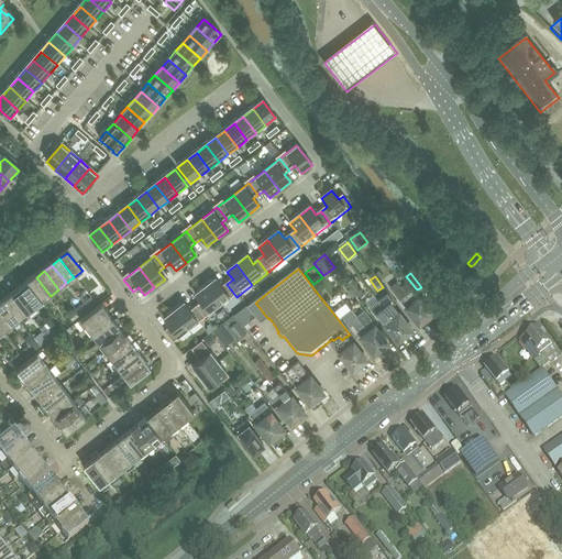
[(36,277),(29,283),(43,302),(51,296),(36,277)]
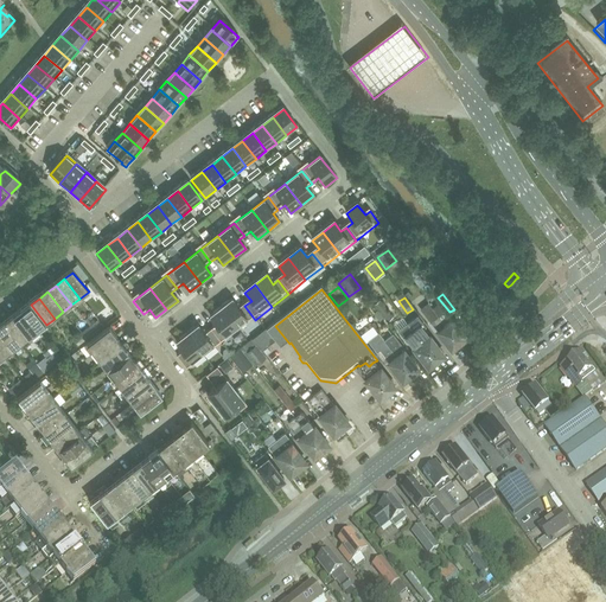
[(237,333),(255,320),(244,306),(240,311),(233,302),(221,311),(237,333)]
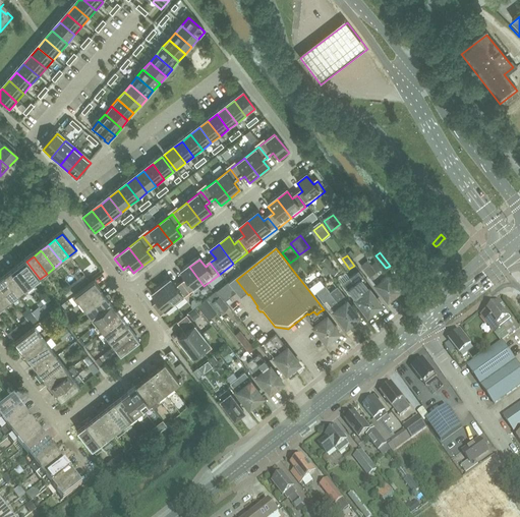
[(40,279),(26,262),(18,268),(33,285),(40,279)]
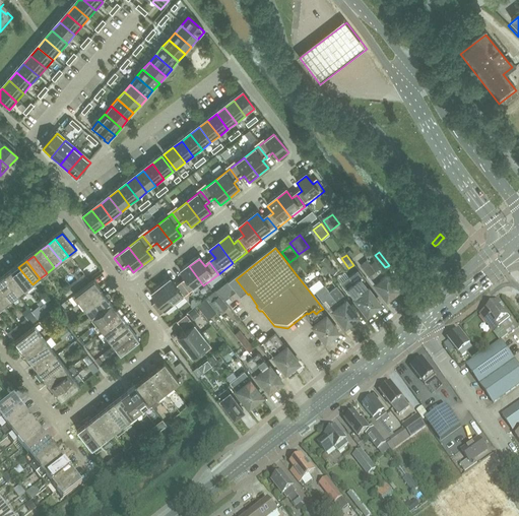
[(325,261),(321,265),(332,279),(336,276),(325,261)]
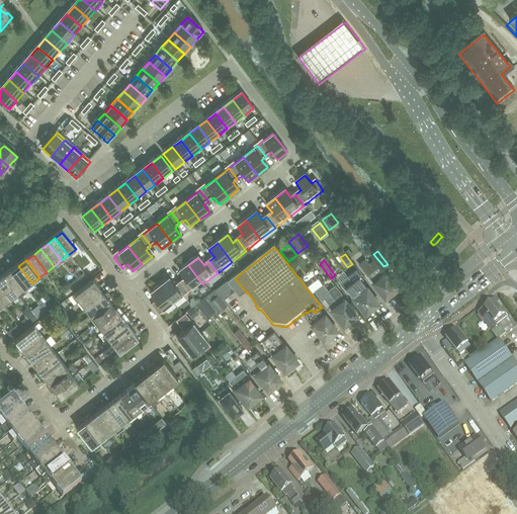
[(369,267),(393,296),(399,291),(386,275),(385,275),(380,269),(383,267),(378,260),(374,263),(369,267)]
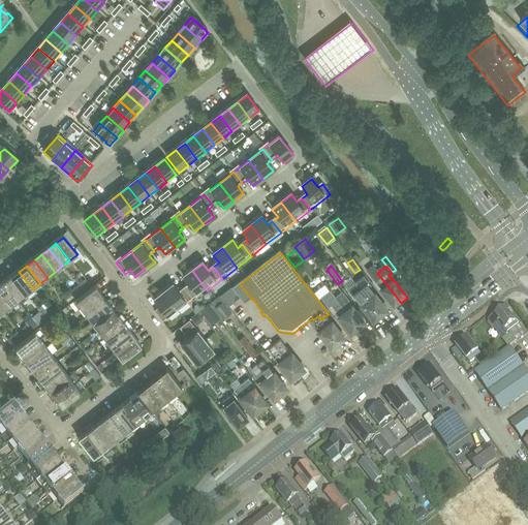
[(183,290),(192,302),(207,290),(192,271),(183,278),(189,285),(183,290)]
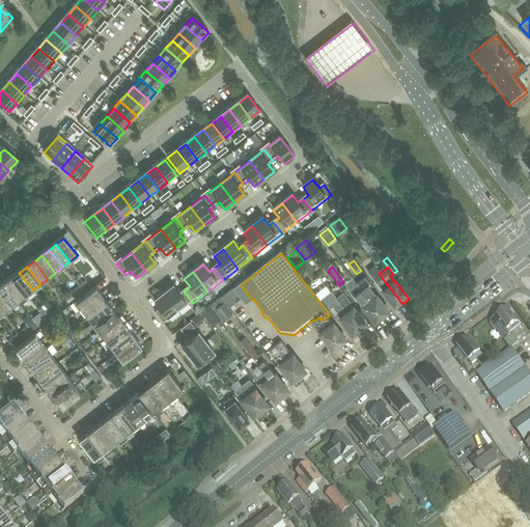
[(19,273),(11,278),(26,296),(33,290),(19,273)]
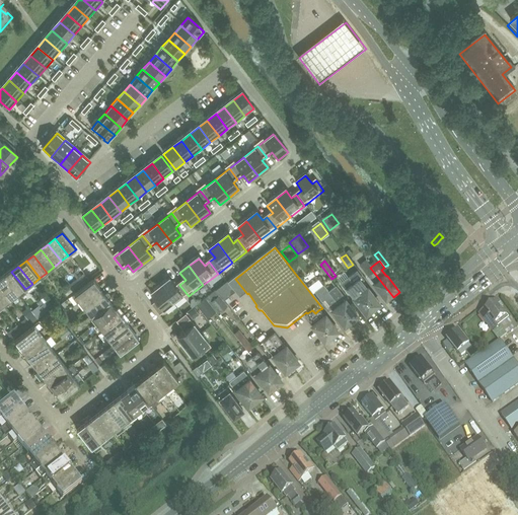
[(393,297),(370,268),(365,272),(370,278),(370,279),(375,285),(374,286),(386,302),(393,297)]
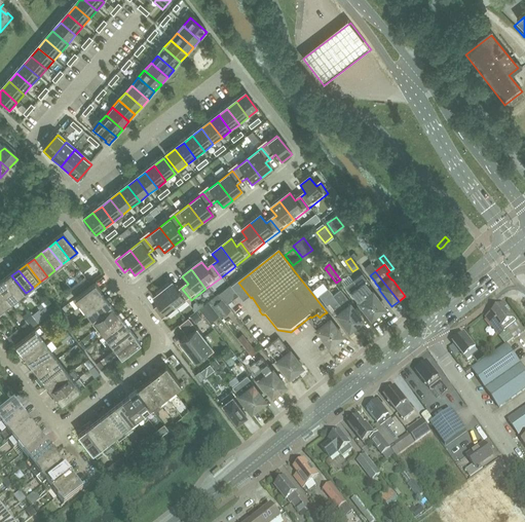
[(26,293),(11,275),(4,282),(17,299),(22,304),(29,298),(26,293)]
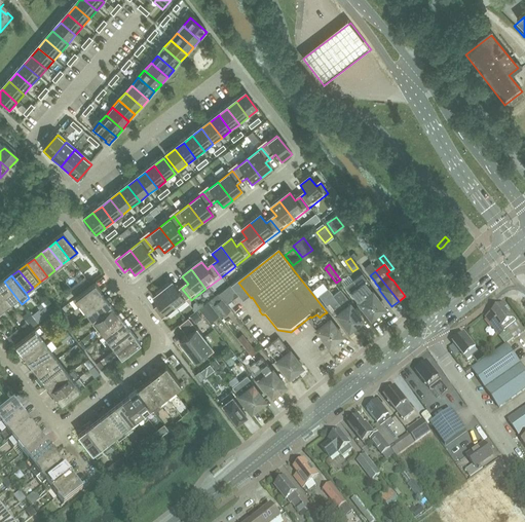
[(353,285),(378,317),(385,311),(372,295),(372,296),(367,289),(368,288),(362,278),(353,285)]
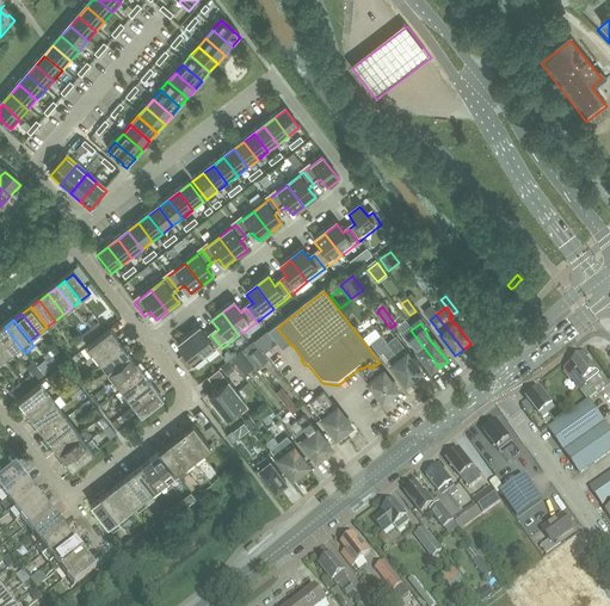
[(91,333),(97,340),(105,333),(100,326),(91,333)]
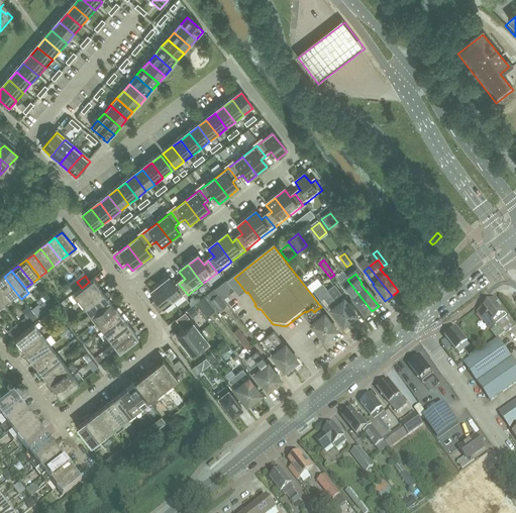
[(4,277),(0,280),(0,286),(10,299),(17,294),(4,277)]
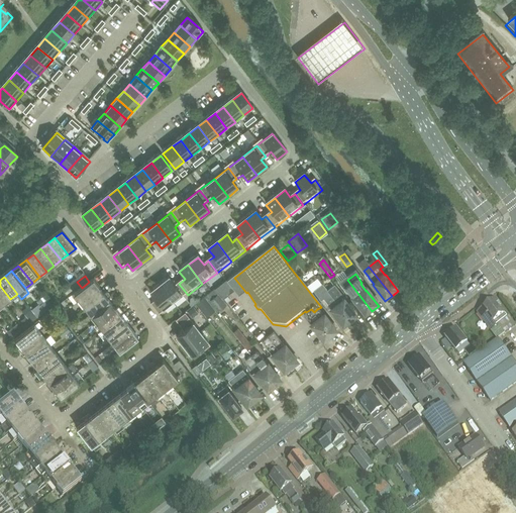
[(239,298),(246,293),(234,278),(225,285),(233,296),(235,294),(239,298)]
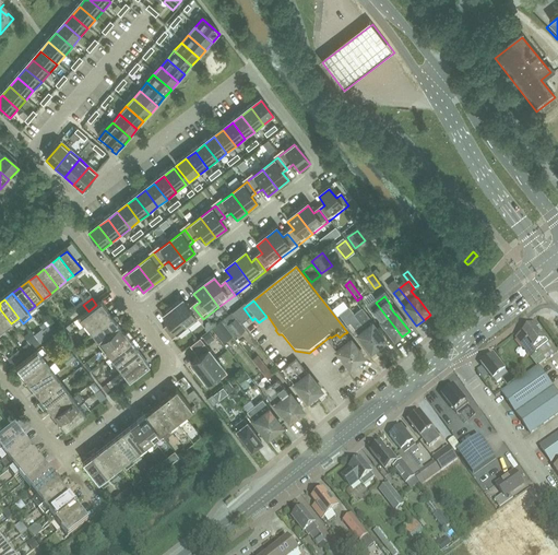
[(188,331),(203,319),(193,307),(189,310),(183,303),(173,311),(188,331)]
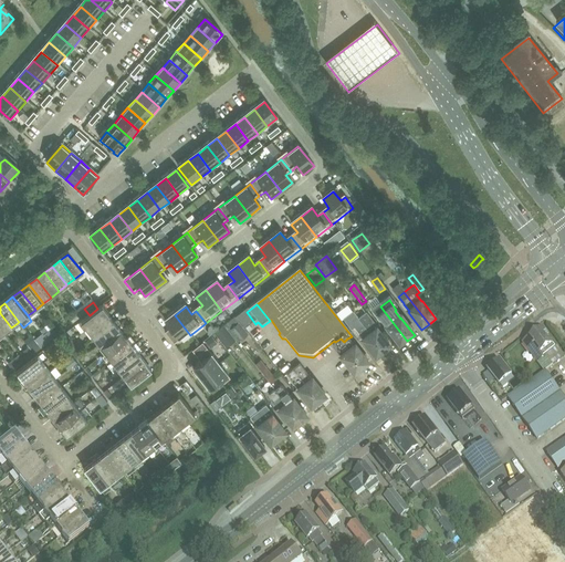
[(379,323),(382,321),(387,329),(386,329),(399,346),(407,341),(380,306),(372,313),(379,323)]
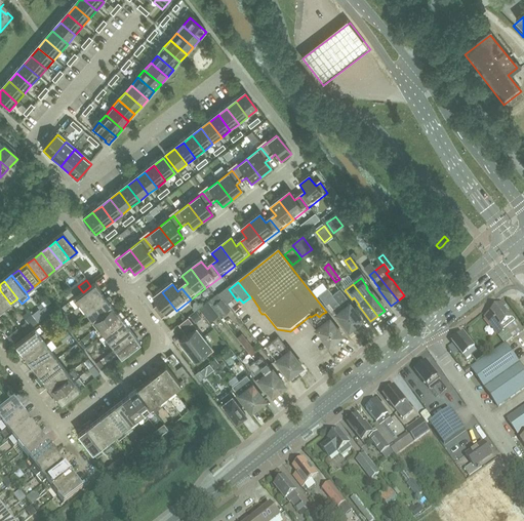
[(83,292),(78,286),(71,292),(76,297),(83,292)]
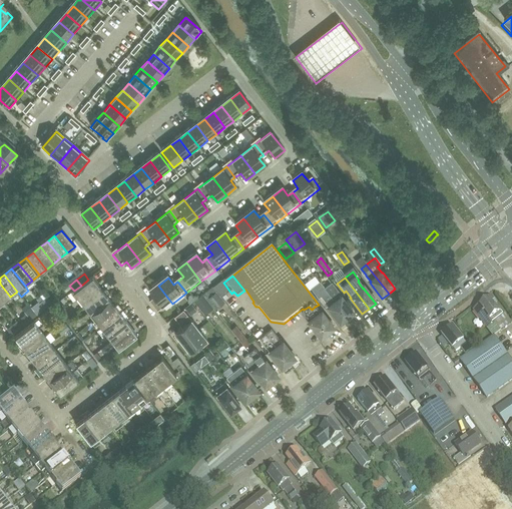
[(80,301),(97,287),(92,280),(75,293),(80,301)]
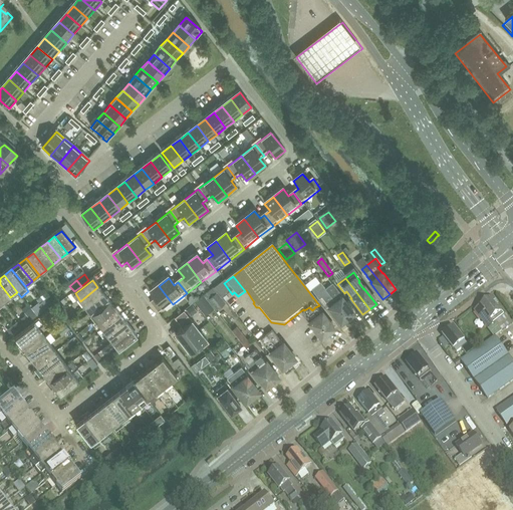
[(232,294),(224,283),(214,291),(223,301),(232,294)]
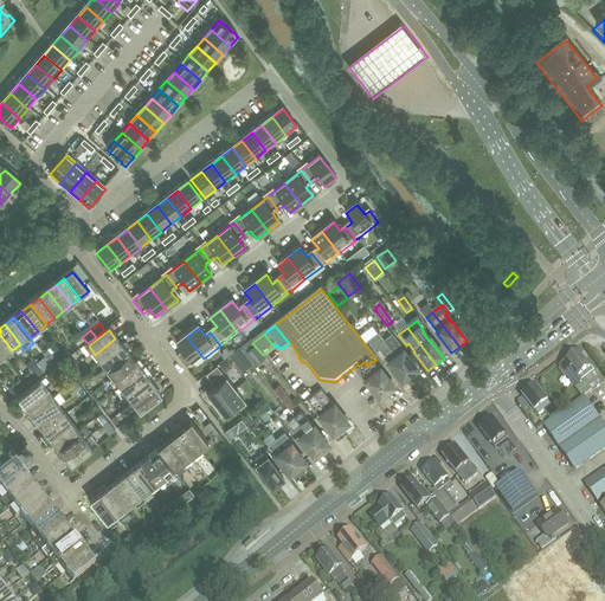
[(0,353),(4,357),(12,350),(0,335),(0,353)]
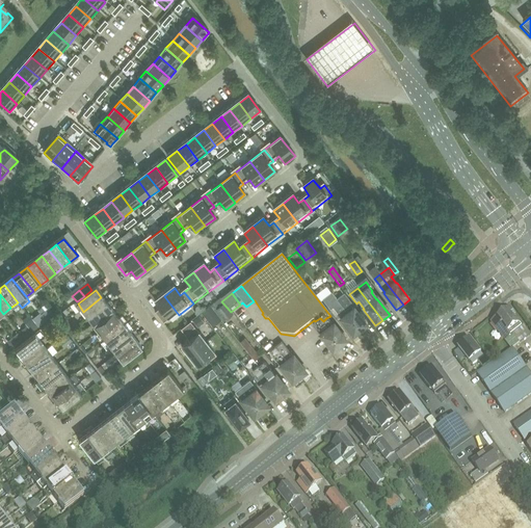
[(330,312),(334,310),(342,320),(341,321),(353,338),(361,332),(342,309),(339,305),(337,301),(338,301),(333,294),(323,301),(330,312)]
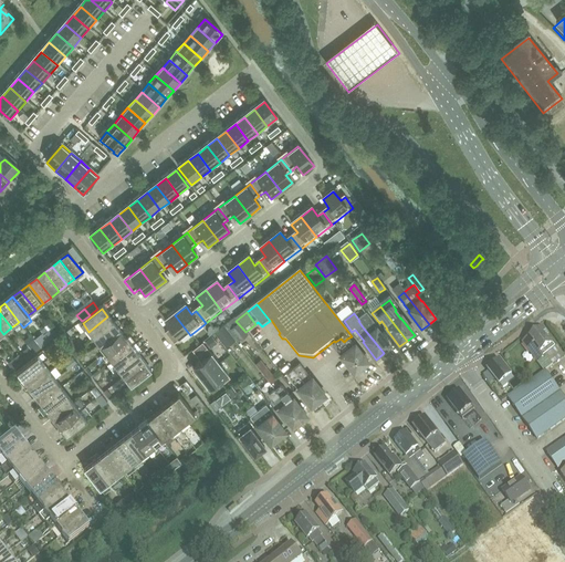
[(361,324),(364,329),(384,353),(390,347),(377,330),(378,329),(367,314),(359,321),(358,321),(361,324)]
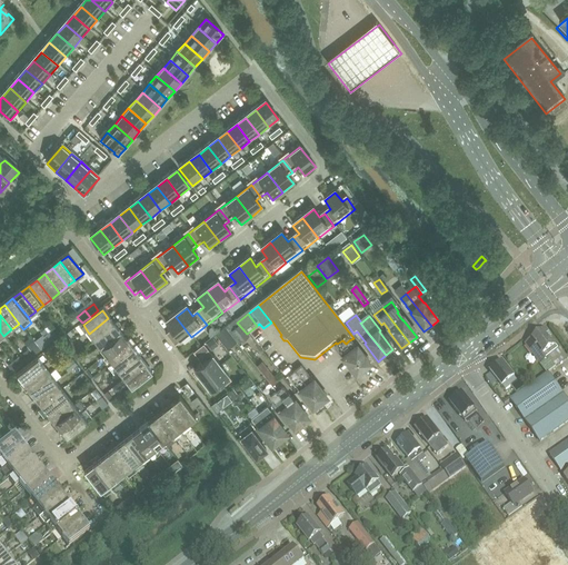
[(82,323),(77,317),(69,323),(73,329),(82,323)]
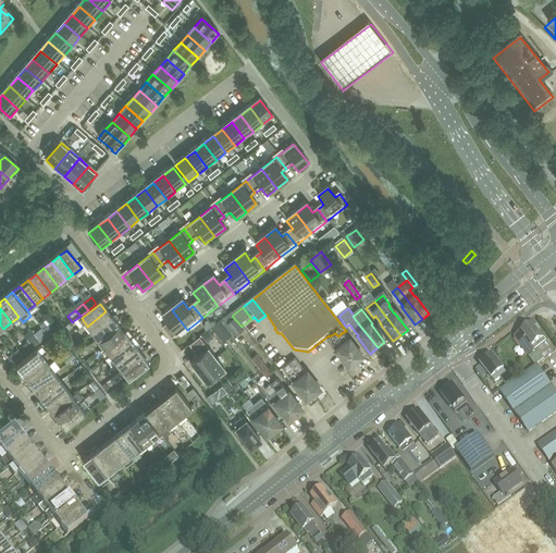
[(168,324),(162,329),(172,341),(187,330),(172,310),(162,317),(168,324)]
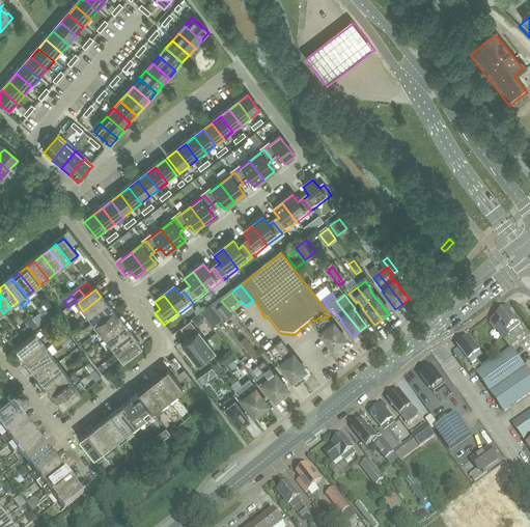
[(101,297),(83,311),(89,319),(107,304),(101,297)]
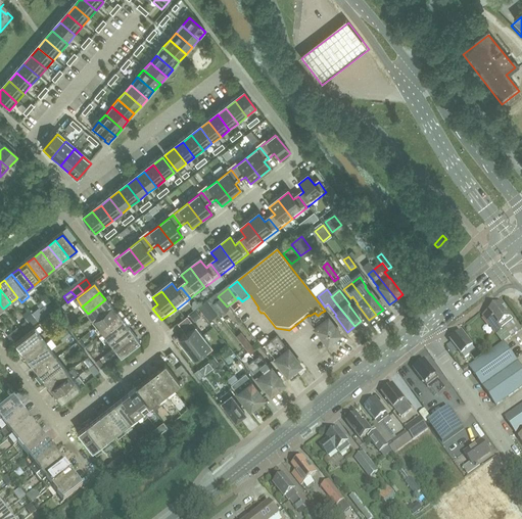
[(230,312),(227,307),(218,296),(218,295),(208,302),(221,319),(230,312)]
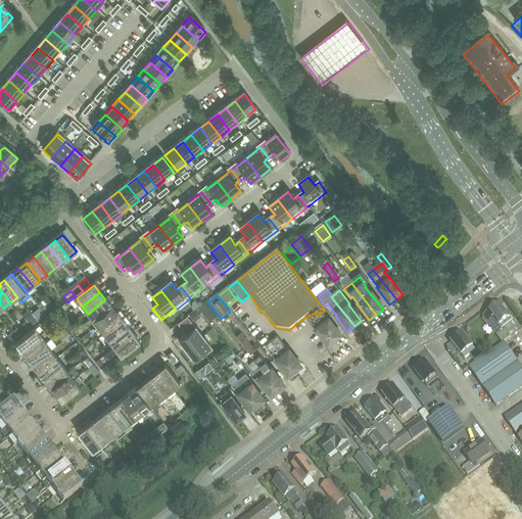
[(93,321),(110,308),(105,299),(88,314),(93,321)]
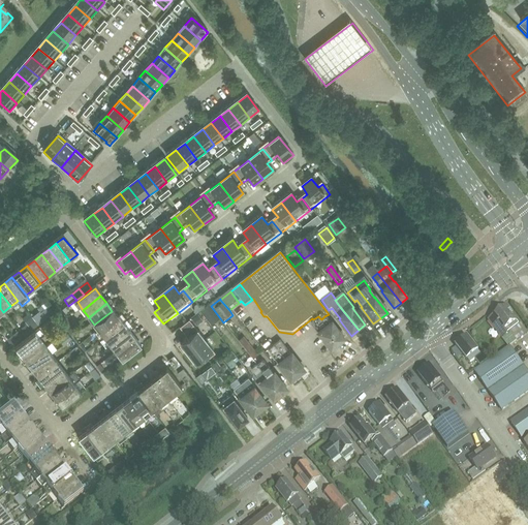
[(216,315),(210,308),(203,313),(209,321),(216,315)]
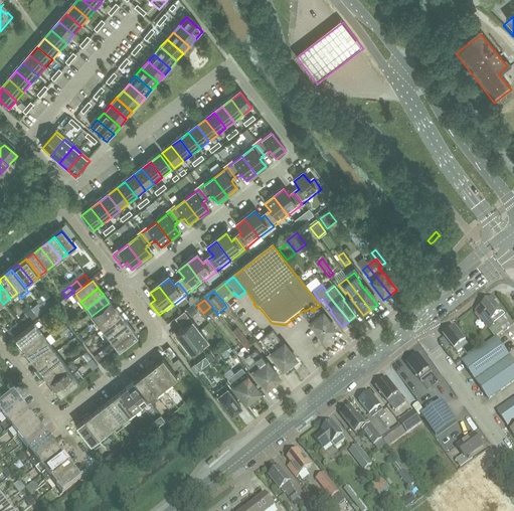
[(40,306),(45,313),(52,308),(47,301),(40,306)]
